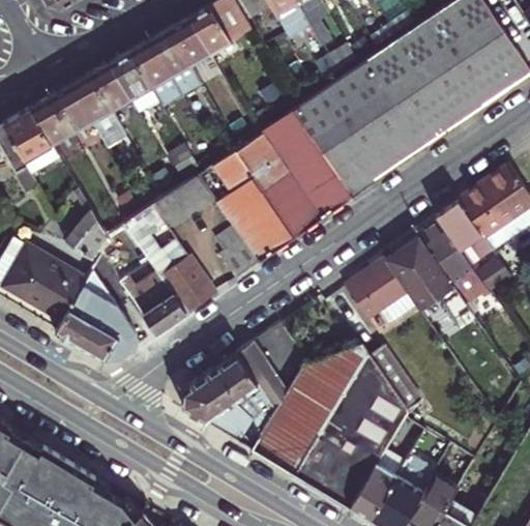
[(76,0),(42,0),(46,4),(46,5),(60,9),(76,0)]
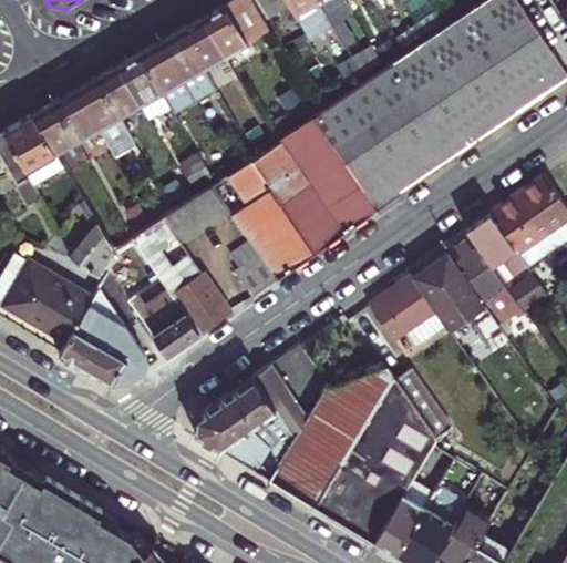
[(226,57),(269,31),(250,0),(236,0),(205,19),(226,57)]
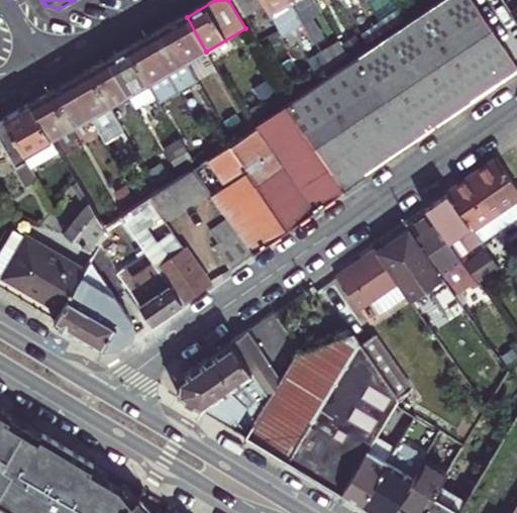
[(234,0),(245,18),(266,7),(262,0),(234,0)]
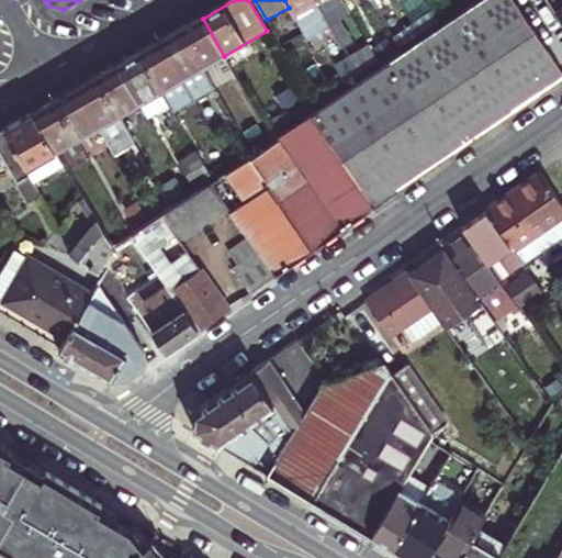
[(284,0),(289,8),(305,35),(307,40),(329,26),(314,0),(284,0)]
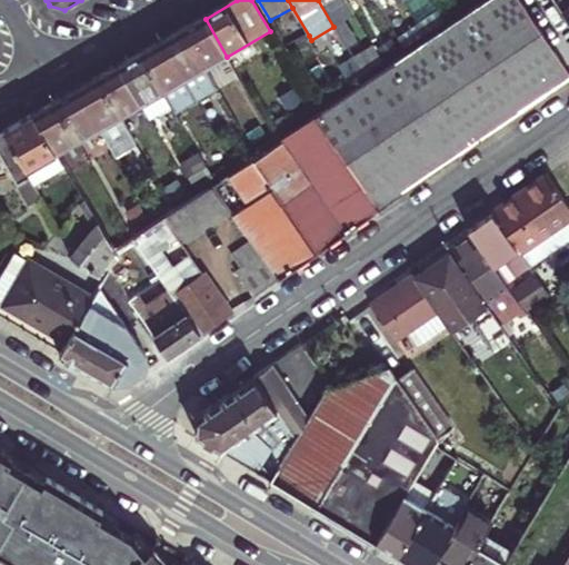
[(568,70),(521,0),(488,0),(316,117),(380,212),(568,82),(568,70)]
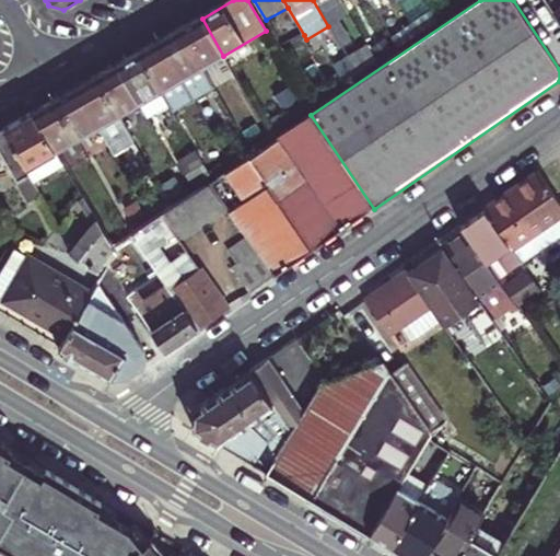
[(313,0),(328,26),(335,38),(338,43),(347,37),(338,21),(326,0),(313,0)]
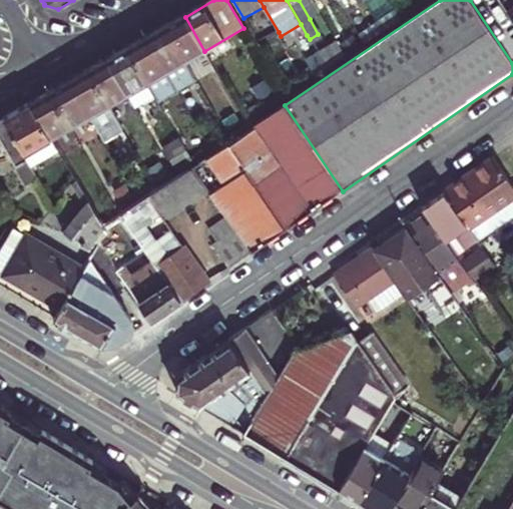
[(299,0),(310,19),(320,13),(312,0),(299,0)]
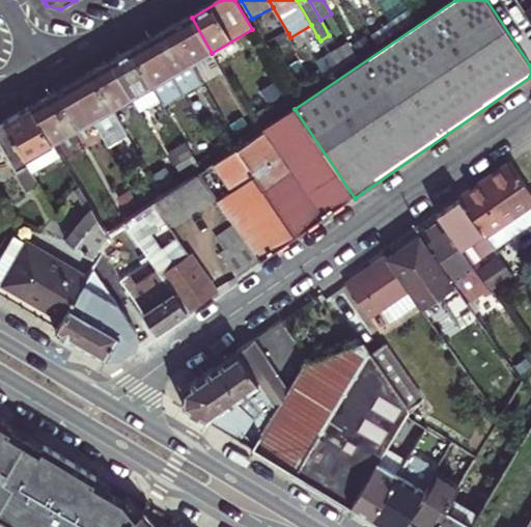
[(192,64),(212,53),(192,18),(171,29),(192,64)]
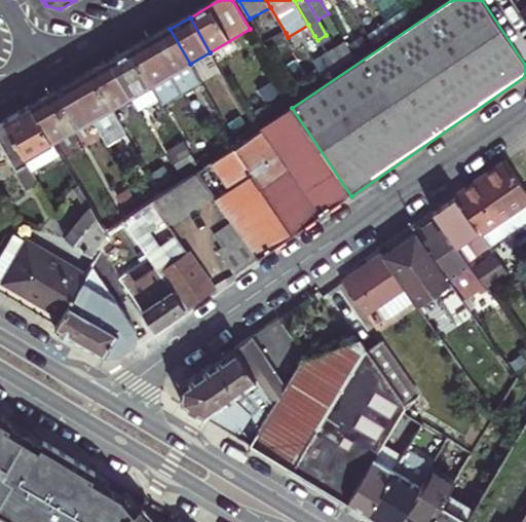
[(181,94),(200,82),(170,29),(150,40),(181,94)]
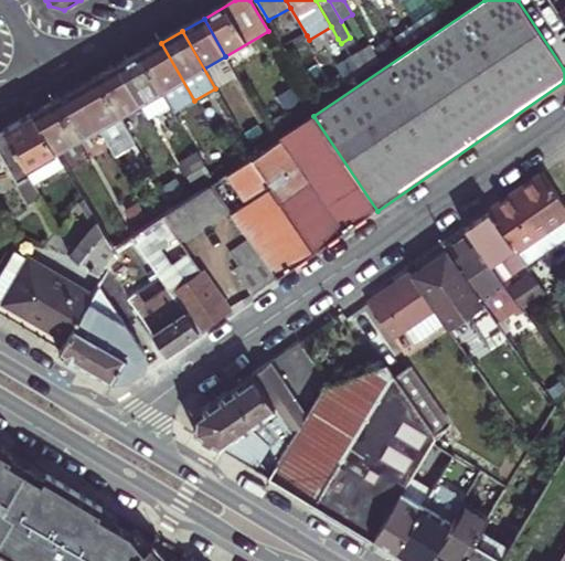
[(161,43),(141,56),(171,109),(173,113),(194,101),(161,43)]
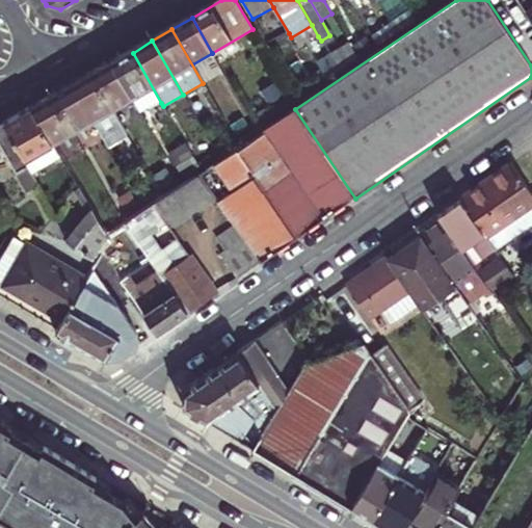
[(133,53),(113,63),(133,99),(141,114),(161,103),(133,53)]
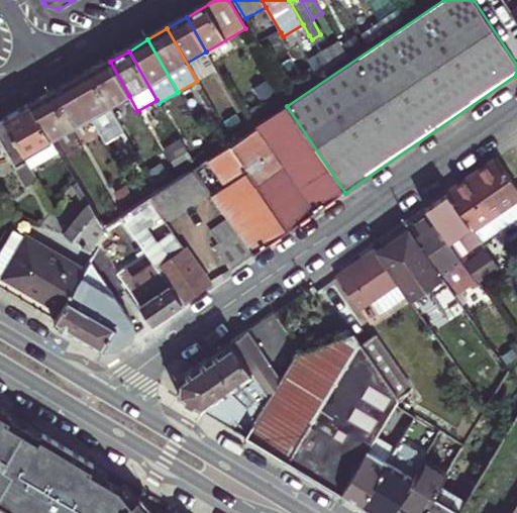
[(129,96),(110,62),(90,73),(110,107),(129,96)]
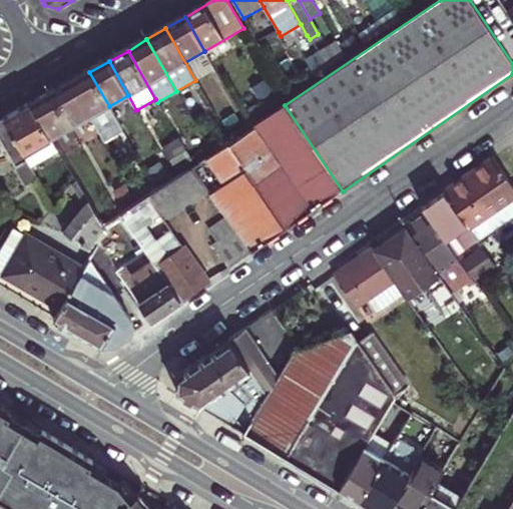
[(89,72),(70,83),(90,116),(104,141),(113,136),(112,135),(122,129),(109,106),(89,72)]
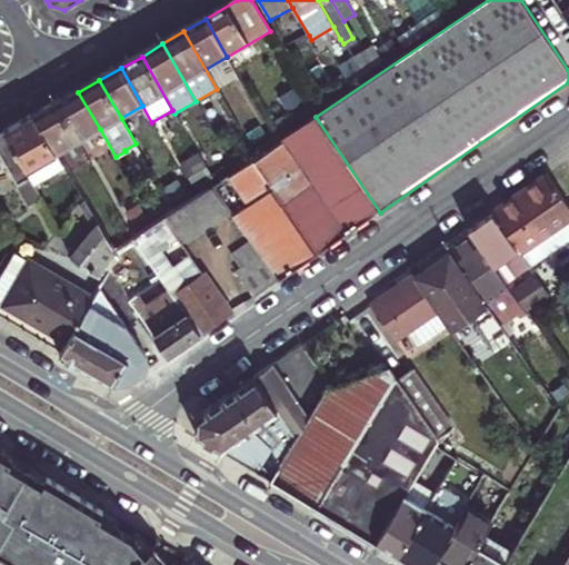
[(100,129),(78,92),(56,105),(78,142),(100,129)]
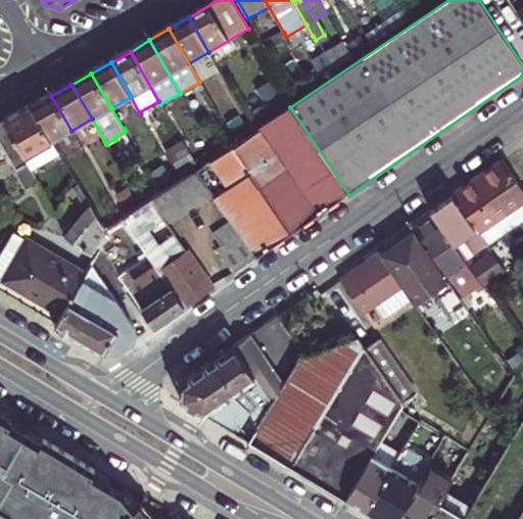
[(72,131),(51,96),(31,107),(51,142),(72,131)]
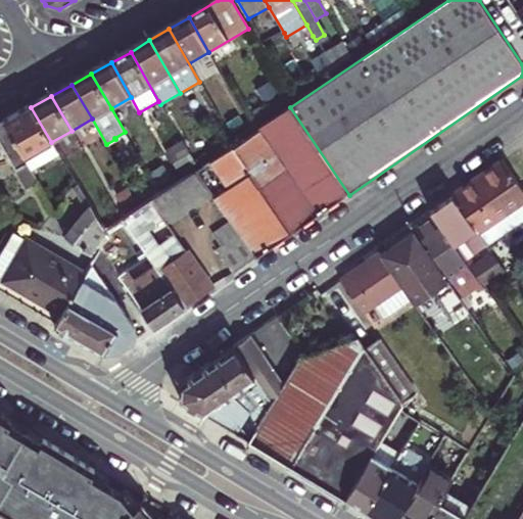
[(51,142),(31,107),(5,123),(25,155),(32,169),(57,154),(51,142)]
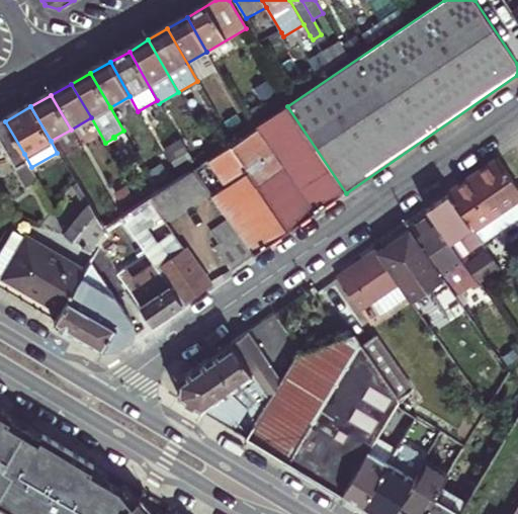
[(238,234),(254,257),(346,193),(287,106),(257,127),(257,129),(207,162),(227,190),(213,199),(238,234)]
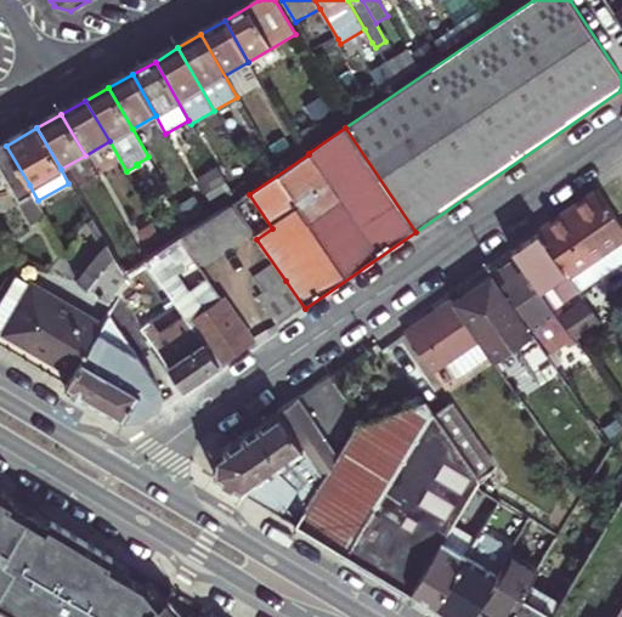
[(0,187),(6,185),(18,207),(33,198),(27,186),(29,185),(6,146),(0,148),(0,187)]
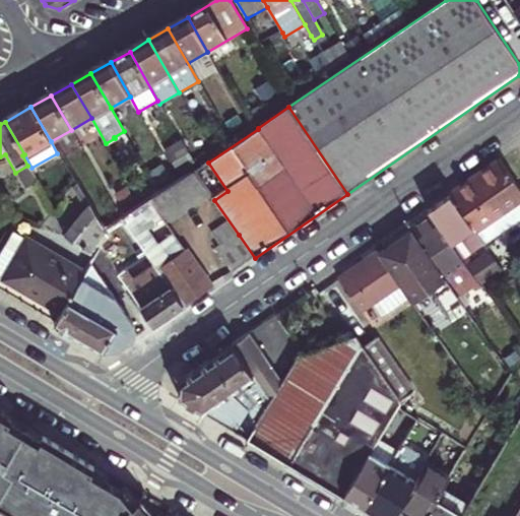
[(194,164),(182,142),(167,150),(177,166),(179,164),(183,172),(194,164)]
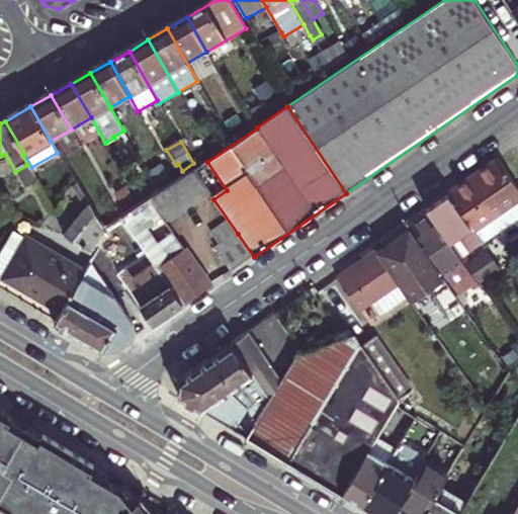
[(473,235),(517,202),(517,192),(497,163),(447,197),(473,235)]
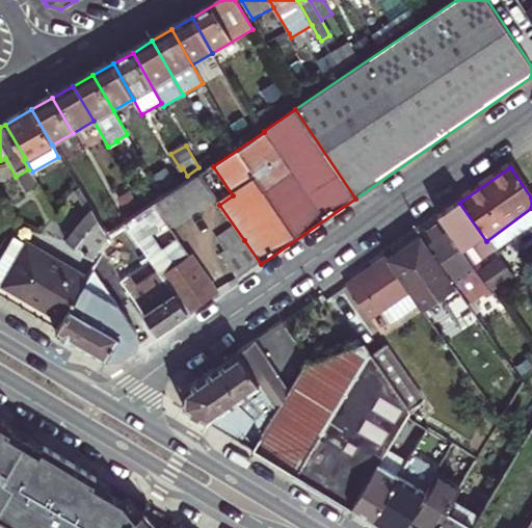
[(185,220),(200,210),(215,198),(200,177),(198,175),(197,175),(182,185),(167,195),(164,198),(154,205),(171,230),(185,220)]
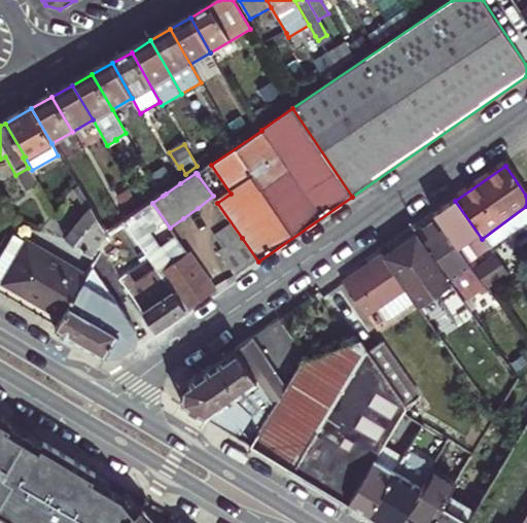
[(491,252),(482,239),(455,201),(432,216),(435,220),(468,268),(491,252)]
